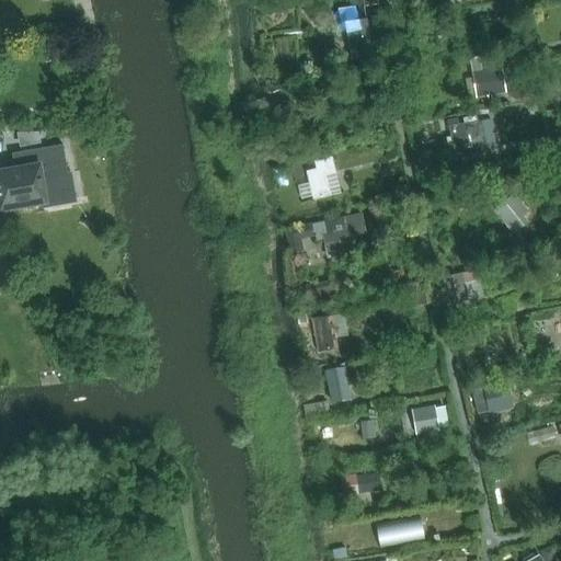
[(367,19),(345,22),(348,47),(370,44),(367,19)]
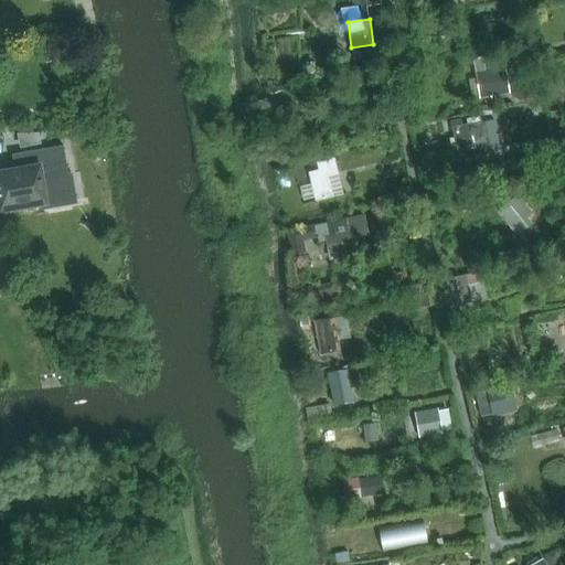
[(519,51),(507,54),(513,72),(525,67),(519,51)]
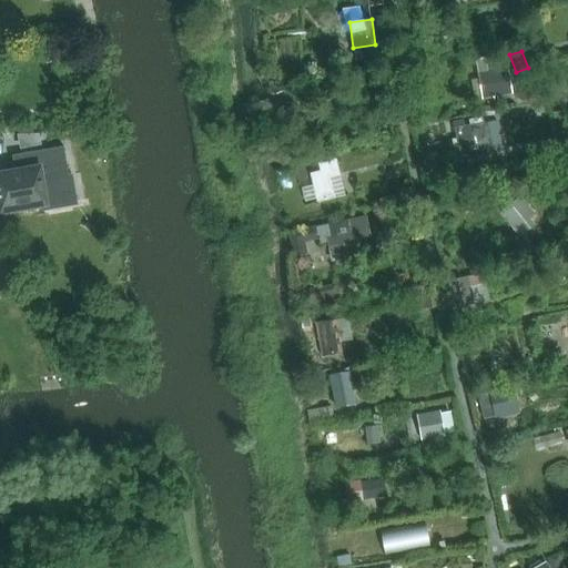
[(488,72),(478,73),(483,99),(511,93),(521,103),(531,101),(529,88),(518,90),(517,84),(509,85),(505,54),(486,58),(488,72)]
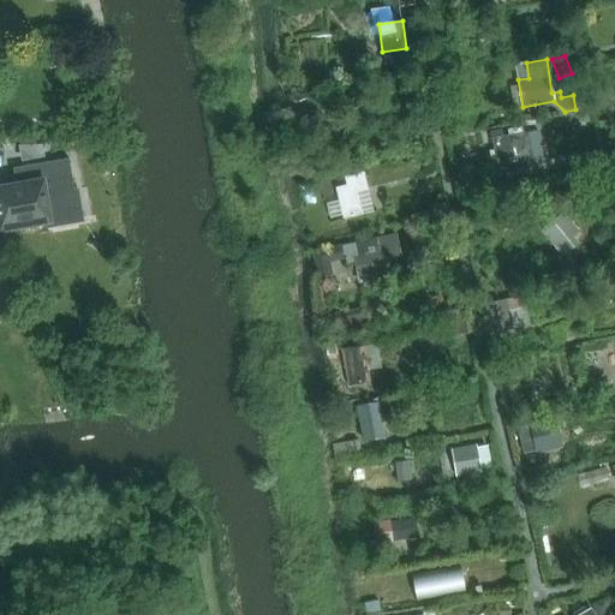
[(501,130),(491,132),(500,174),(531,168),(521,125),(507,129),(509,136),(505,136),(502,137),(501,130)]
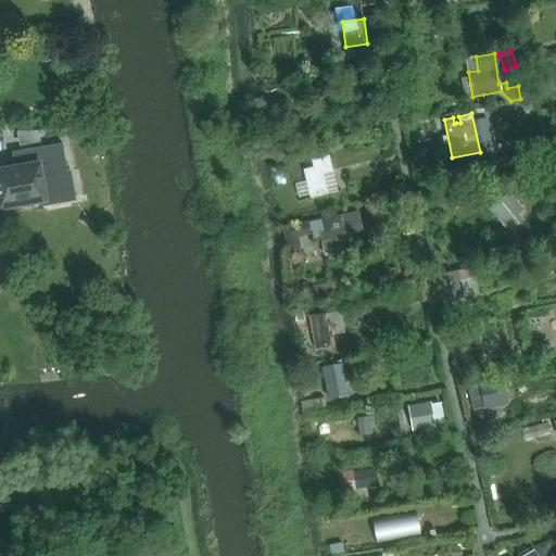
[(35,201),(43,199),(39,176),(66,172),(62,143),(23,150),(26,166),(0,171),(0,203),(0,206),(22,203),(25,205),(33,204),(35,201)]
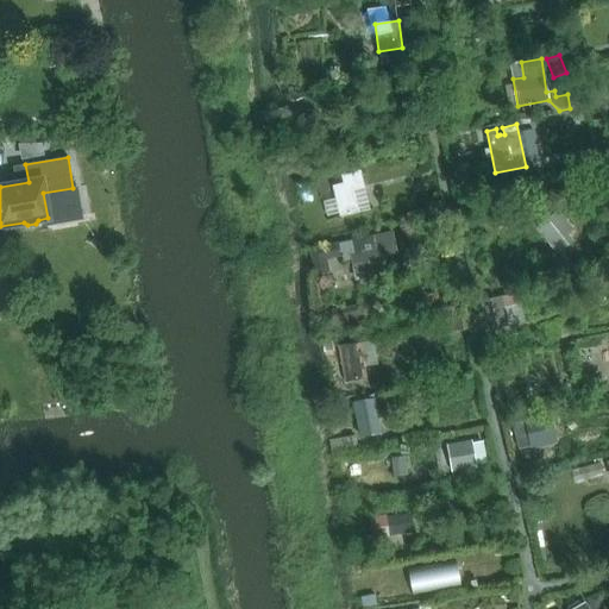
[(343,183),(333,186),(340,217),(358,213),(353,189),(364,187),(360,171),(341,175),(343,183)]
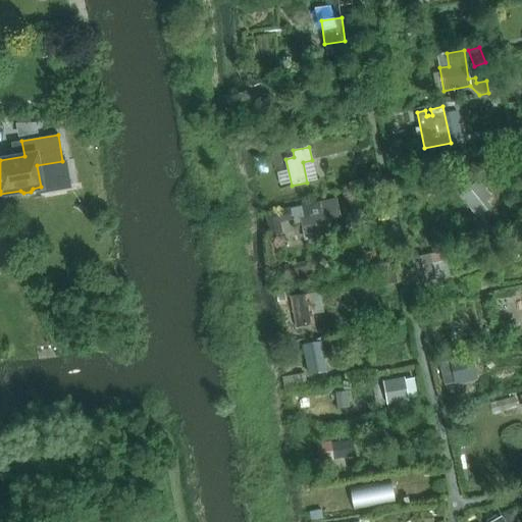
[(279,154),(272,156),(274,168),(282,166),(279,154)]
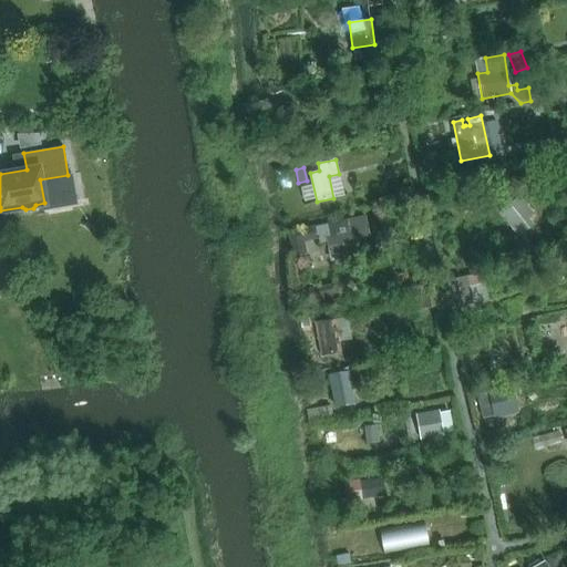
[(566,197),(566,182),(542,187),(544,203),(566,197)]
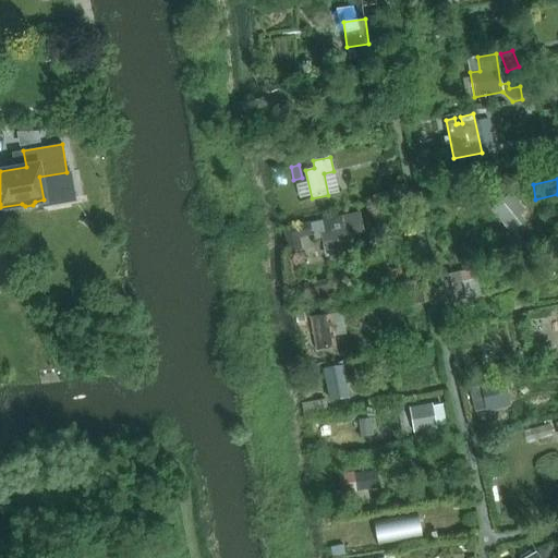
[(512,192),(490,209),(510,233),(512,232),(526,221),(521,214),(525,210),(512,192)]
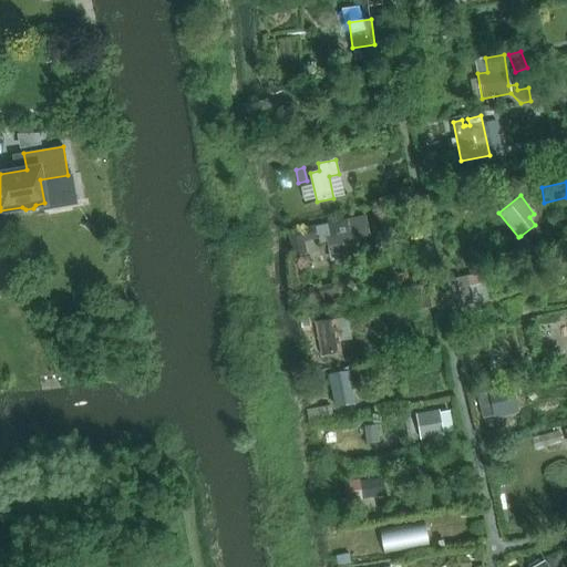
[(315,227),(289,233),(294,256),(306,254),(302,240),(317,238),(318,244),(327,241),(331,259),(364,253),(361,237),(363,236),(369,235),(366,217),(315,227)]
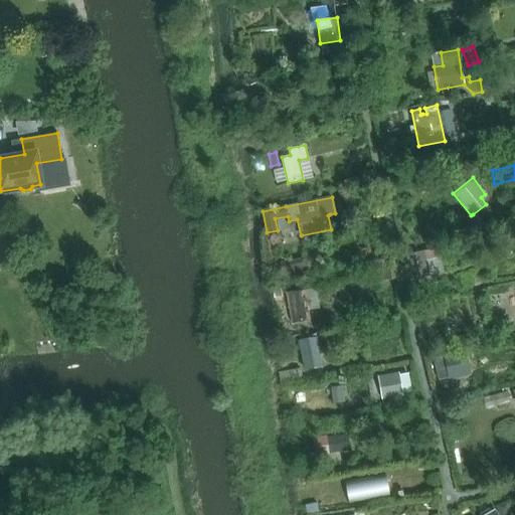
[(408,253),(406,254),(411,279),(428,275),(425,260),(440,256),(438,247),(426,250),(408,253)]
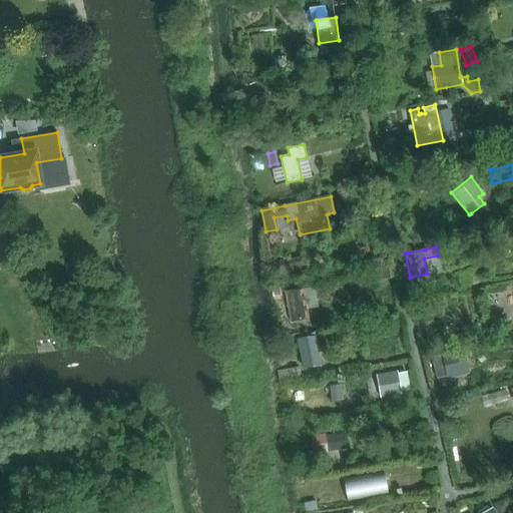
[(288,261),(280,262),(282,274),(290,272),(288,261)]
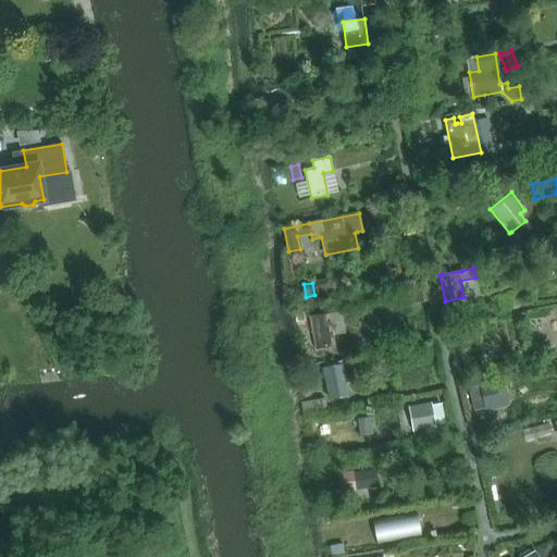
[(410,292),(406,292),(408,305),(423,302),(422,289),(410,292)]
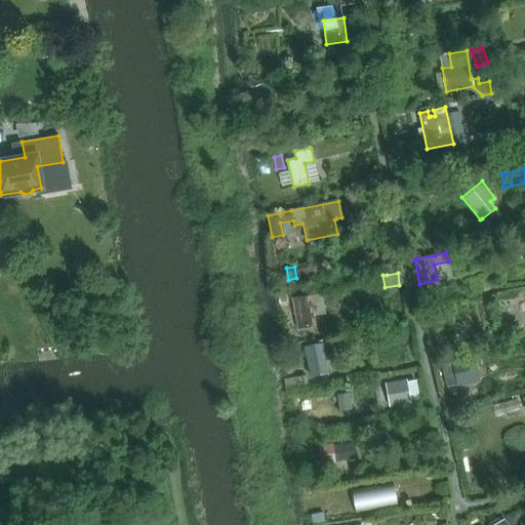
[(286,293),(278,295),(279,305),(288,303),(286,293)]
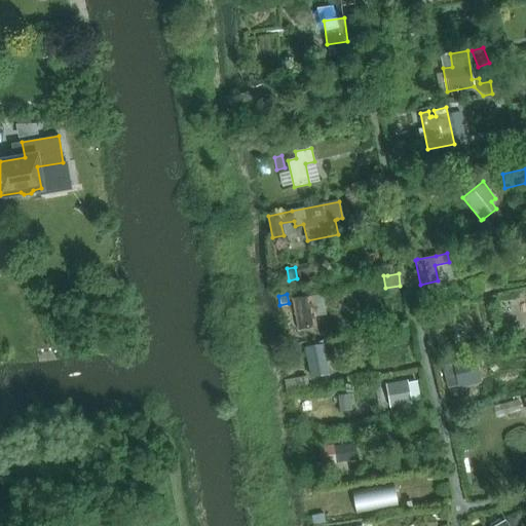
[(323,294),(292,299),(298,330),(316,327),(314,316),(326,314),(323,294)]
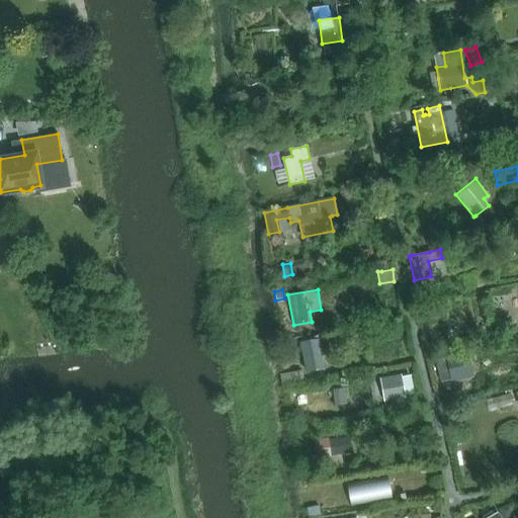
[(303,342),(300,342),(306,371),(324,368),(319,339),(303,342)]
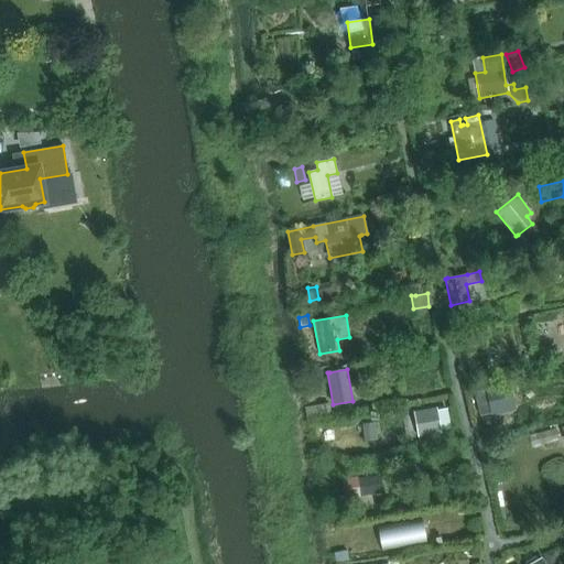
[(509,384),(475,392),(480,416),(514,409),(509,384)]
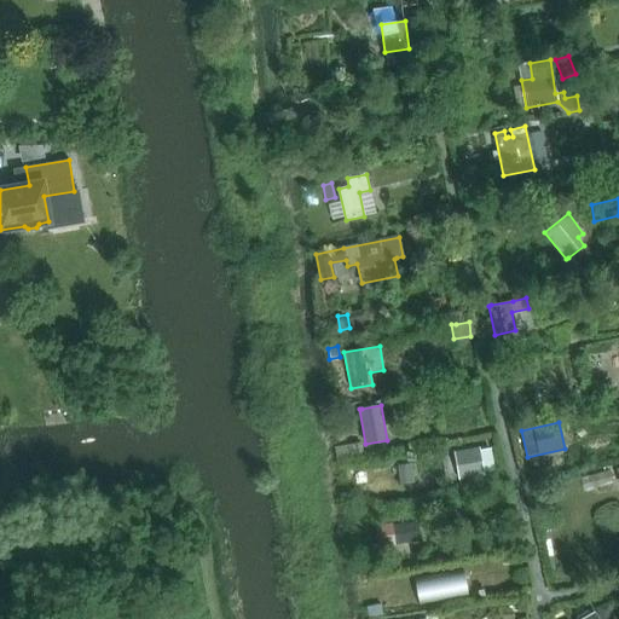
[(360,444),(352,445),(353,457),(363,455),(360,444)]
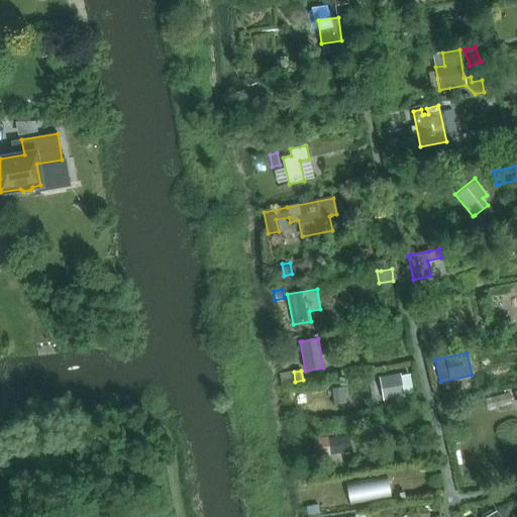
[(400,374),(380,378),(384,400),(404,396),(400,374)]
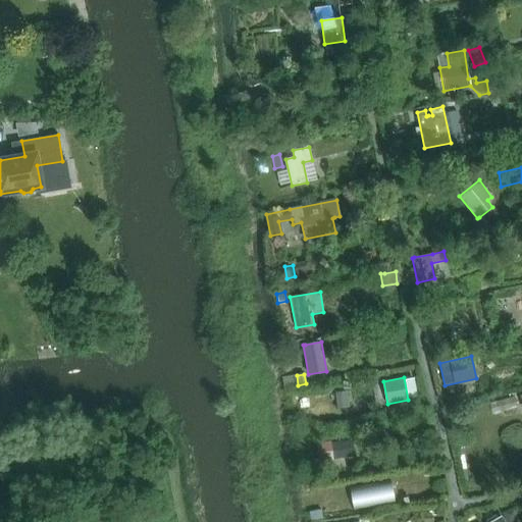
[(348,392),(335,394),(337,410),(350,408),(348,392)]
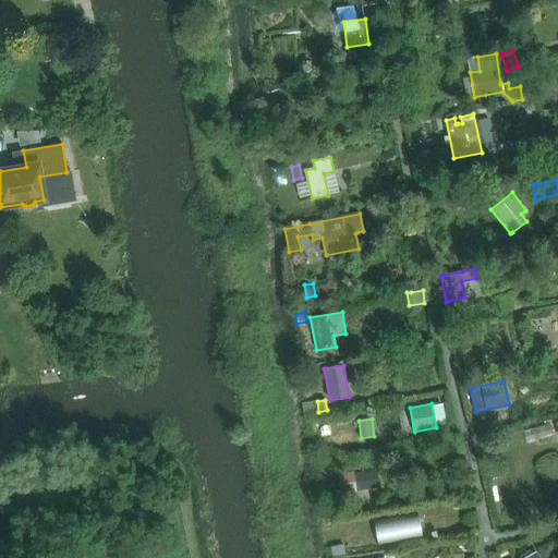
[(550,424),(532,429),(535,441),(554,436),(550,424)]
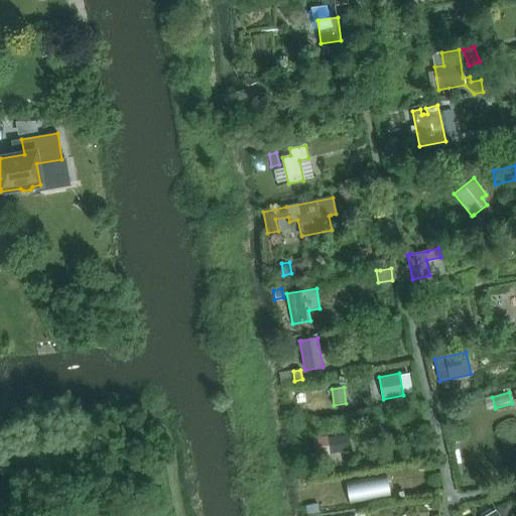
[(349,435),(313,439),(315,455),(351,450),(349,435)]
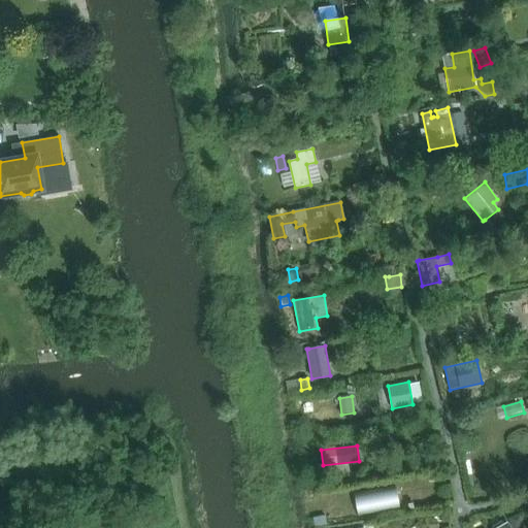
[(395,488),(358,495),(362,514),(399,507),(395,488)]
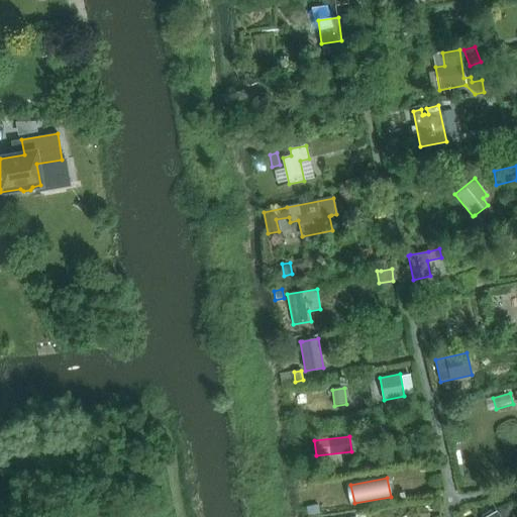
[(508,502),(498,508),(502,516),(506,516),(514,513),(508,502)]
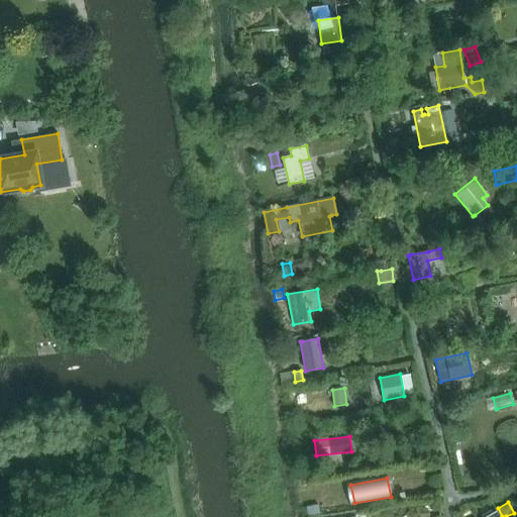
[(318,506),(307,508),(308,516),(319,513),(318,506)]
